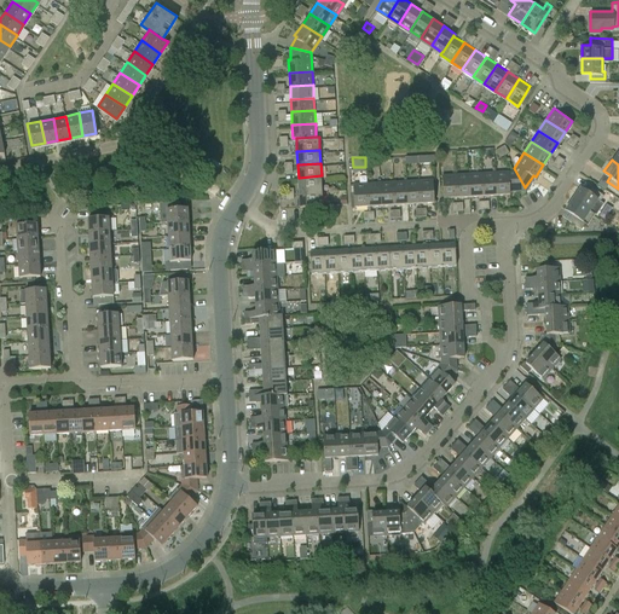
[(510,189),(525,187),(514,168),(495,169),(496,192),(510,191),(510,189)]
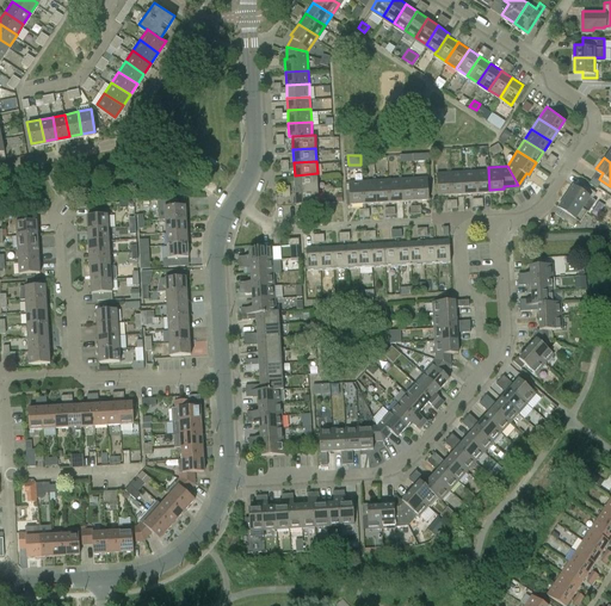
[(464,191),(477,190),(475,167),(463,168),(464,191)]
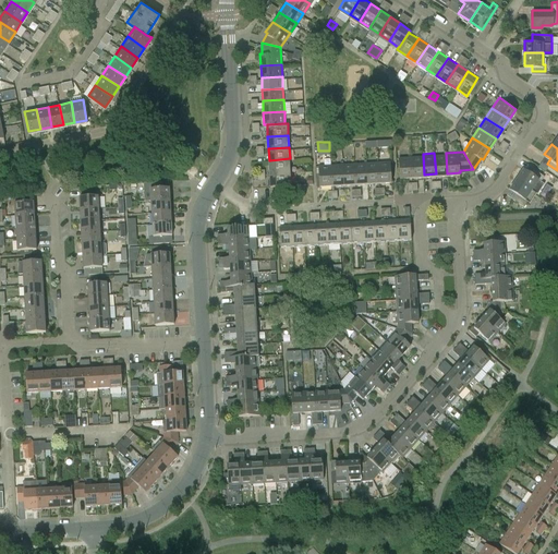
[(446,153),(434,153),(436,173),(447,173),(446,153)]
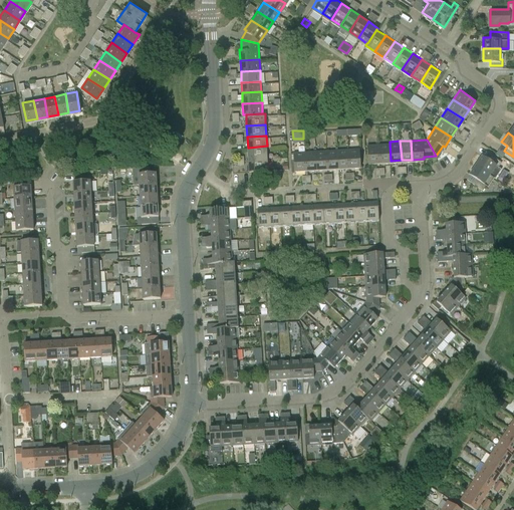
[(390,142),(378,143),(379,162),(391,161),(390,142)]
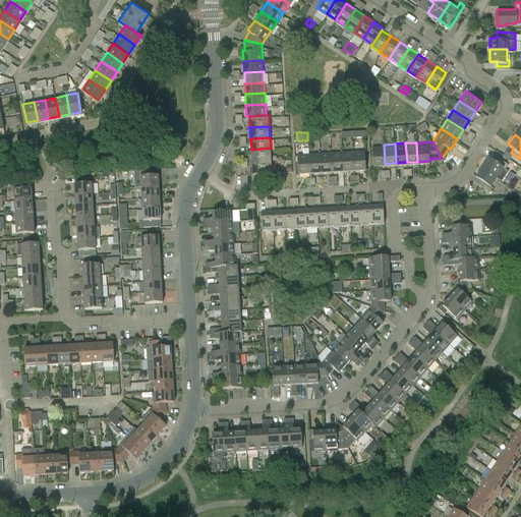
[(373,164),(385,164),(384,145),(372,145),(373,164)]
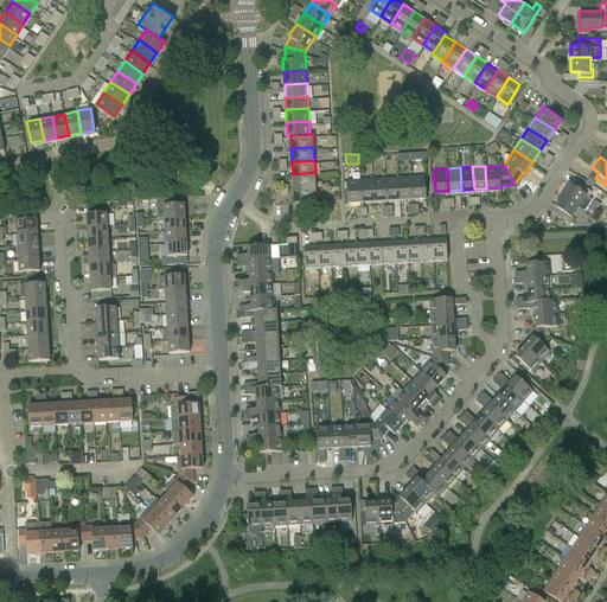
[(293,174),(293,186),(315,185),(315,172),(293,174)]
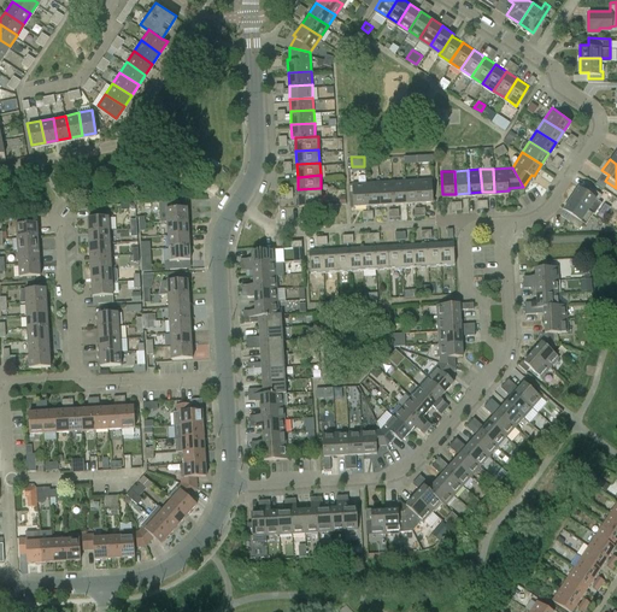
[(418,177),(419,200),(433,199),(432,176),(418,177)]
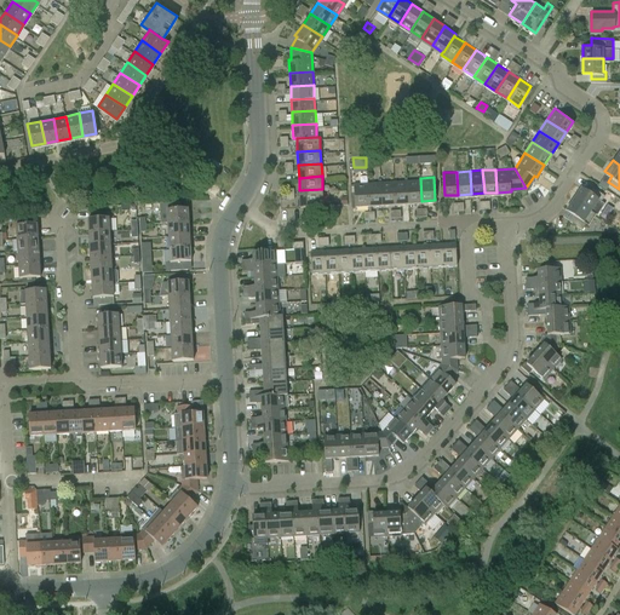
[(395,202),(408,201),(407,178),(394,179),(395,202)]
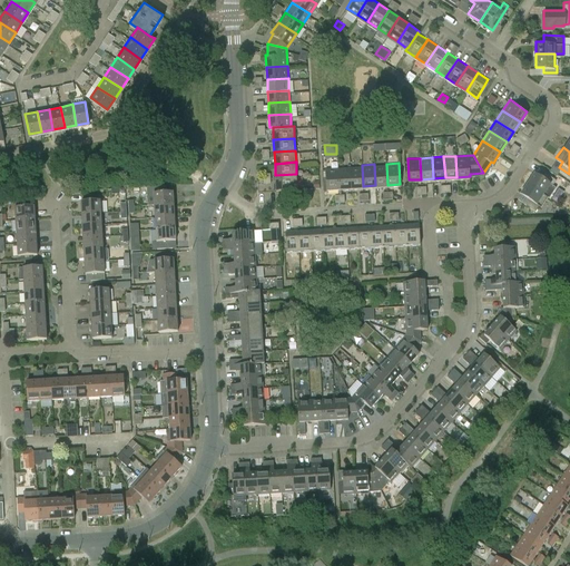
[(375,185),(387,185),(386,164),(374,164),(375,185)]
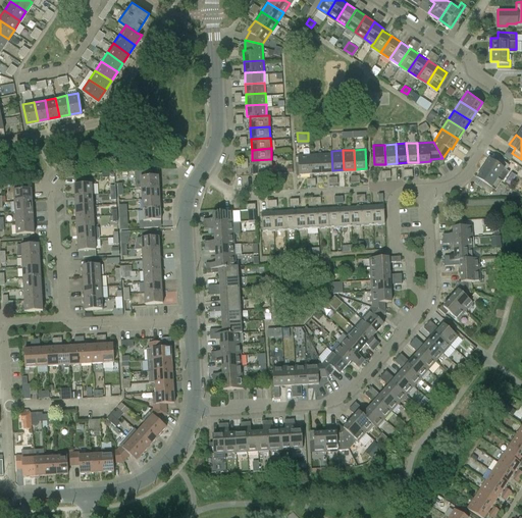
[(311,171),(321,171),(320,151),(309,152),(311,171)]
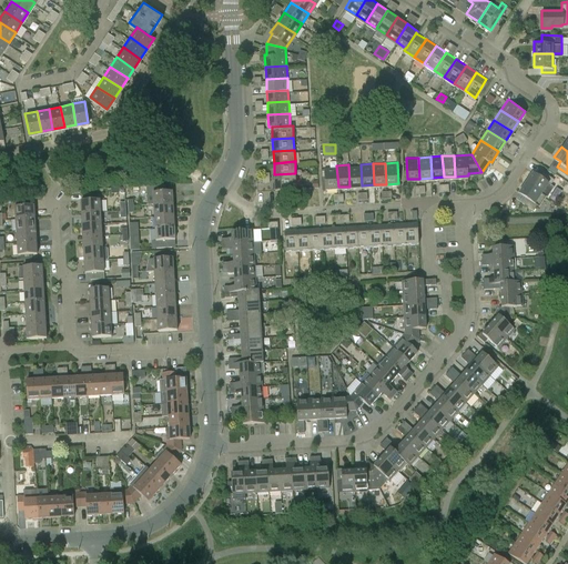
[(348,164),(350,187),(362,185),(361,164),(348,164)]
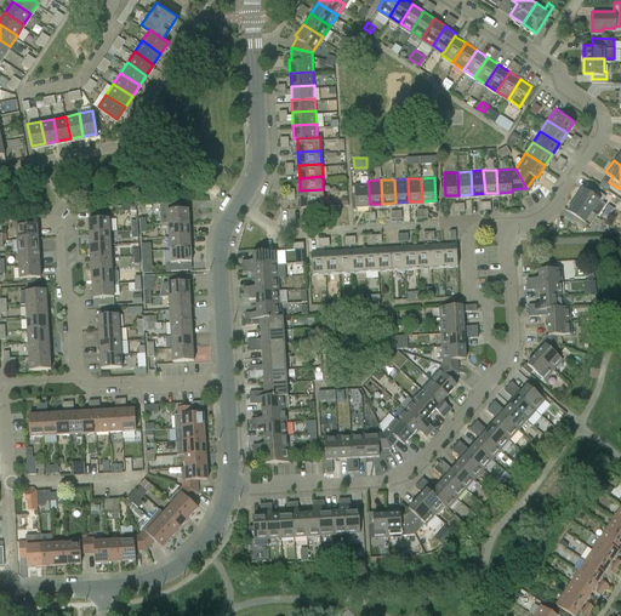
[(370,204),(368,181),(354,182),(355,205),(370,204)]
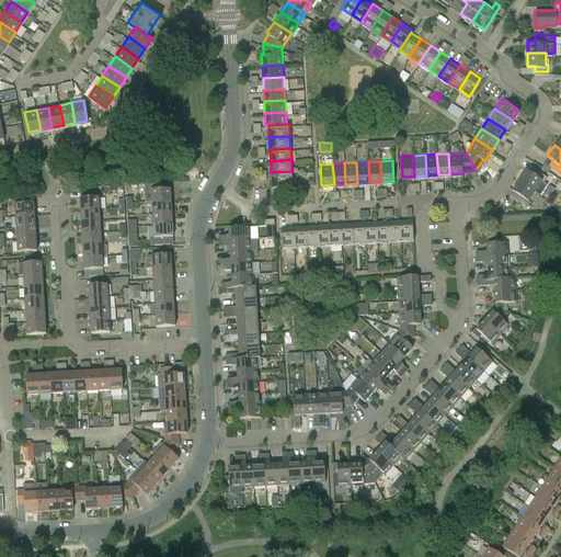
[(526,168),(519,178),(539,191),(540,192),(547,182),(544,180),(547,174),(536,167),(533,172),(526,168)]
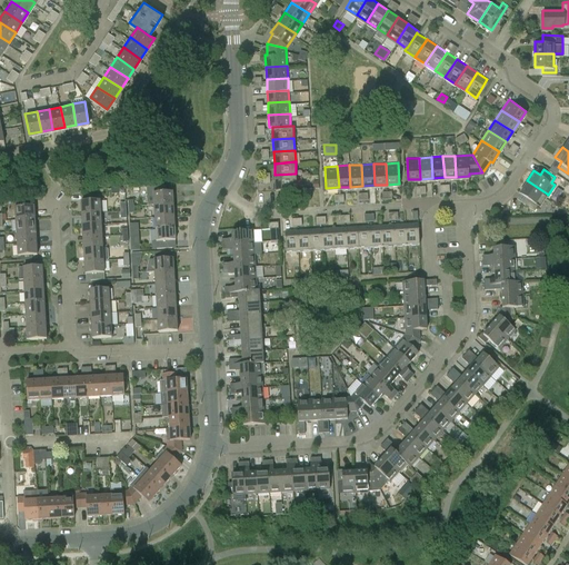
[(297,186),(296,174),(275,175),(276,188),(297,186)]
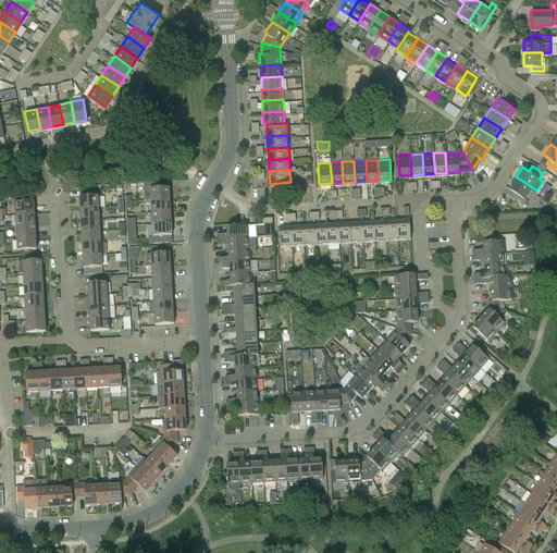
[(529,199),(535,189),(516,176),(509,186),(515,191),(511,196),(523,204),(527,198),(529,199)]
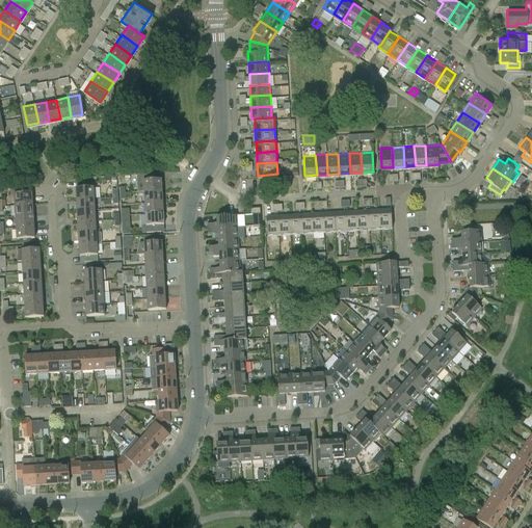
[(143,188),(162,187),(161,176),(155,177),(155,170),(137,172),(138,189),(143,188)]
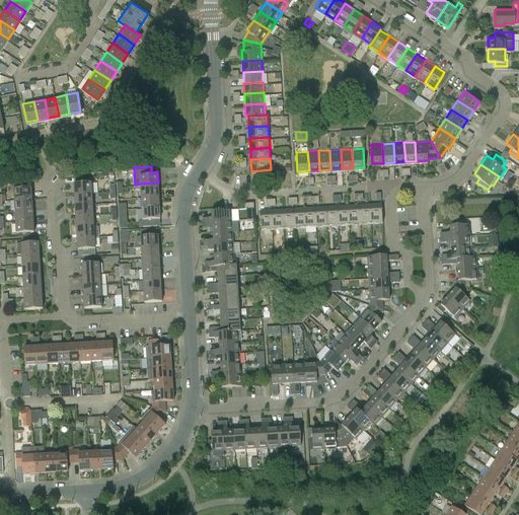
[(73,180),(74,192),(91,191),(91,179),(73,180)]
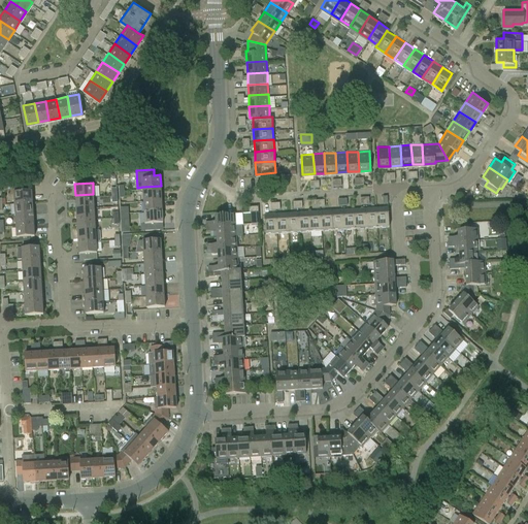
[(161,197),(161,186),(142,187),(143,198),(161,197)]
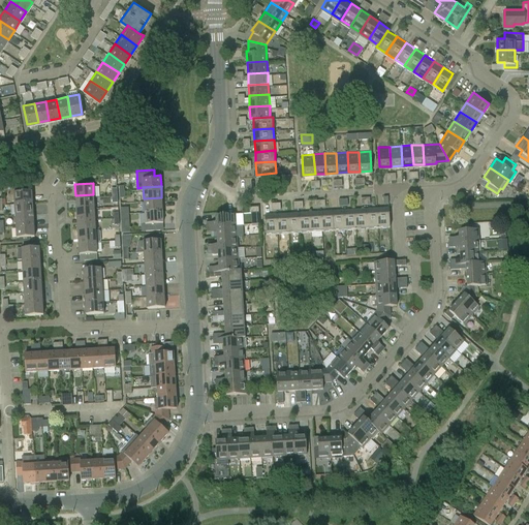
[(14,201),(32,199),(31,188),(13,189),(14,201)]
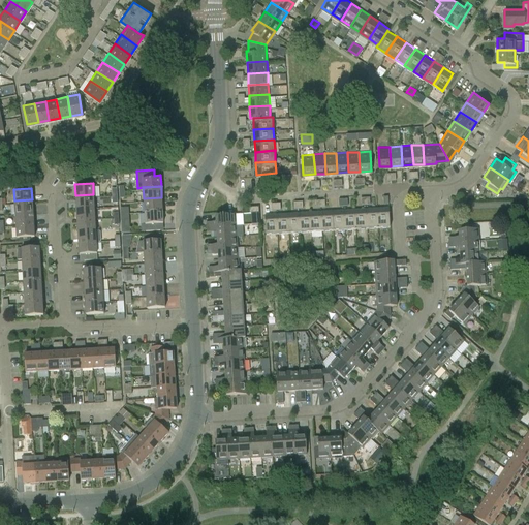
[(93,194),(75,195),(76,207),(94,206),(93,194)]
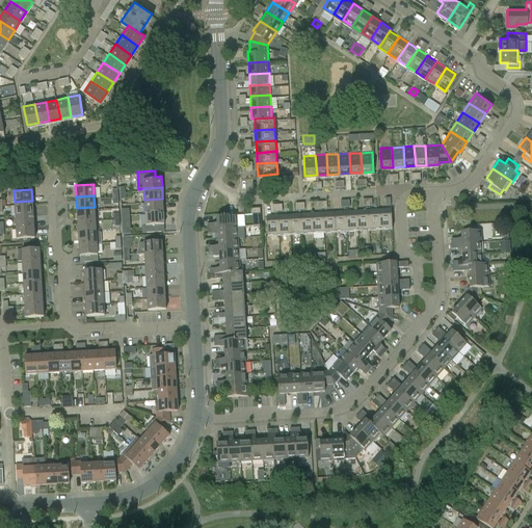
[(163,210),(162,199),(144,200),(145,211),(163,210)]
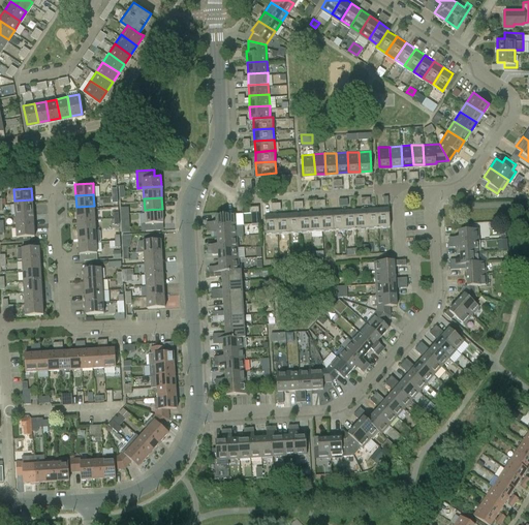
[(33,211),(32,199),(14,201),(16,212),(33,211)]
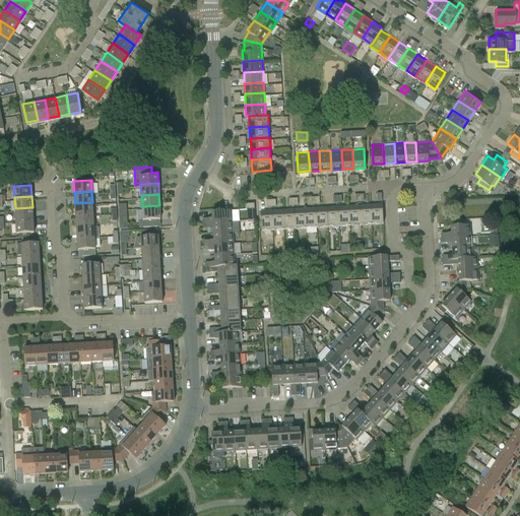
[(371,202),(372,221),(383,220),(382,201),(371,202)]
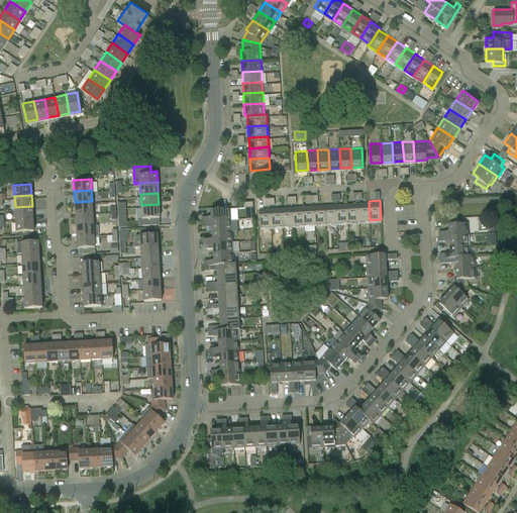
[(75,202),(75,213),(93,212),(92,201),(75,202)]
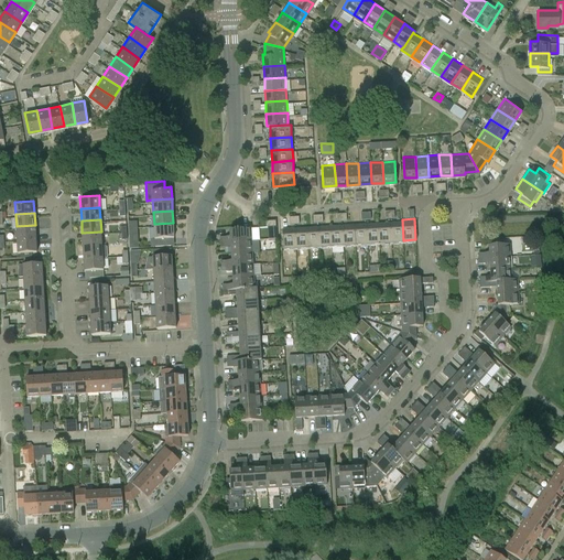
[(378,221),(379,241),(391,241),(390,219),(378,221)]
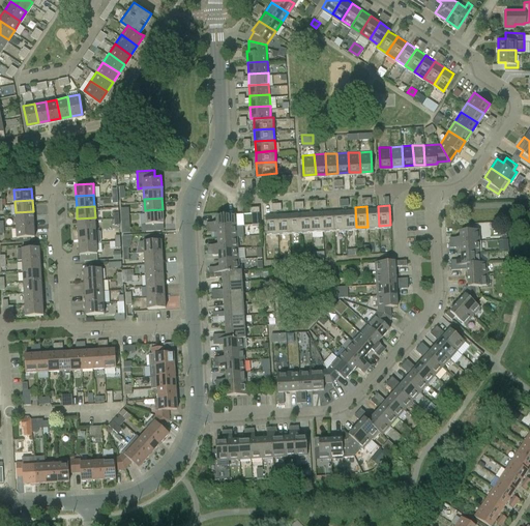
[(367,227),(379,226),(378,206),(366,206),(367,227)]
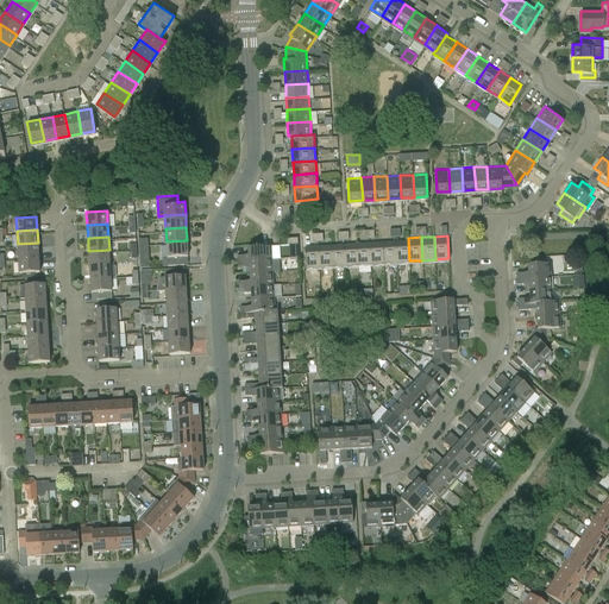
[(397,262),(409,260),(408,238),(395,239),(397,262)]
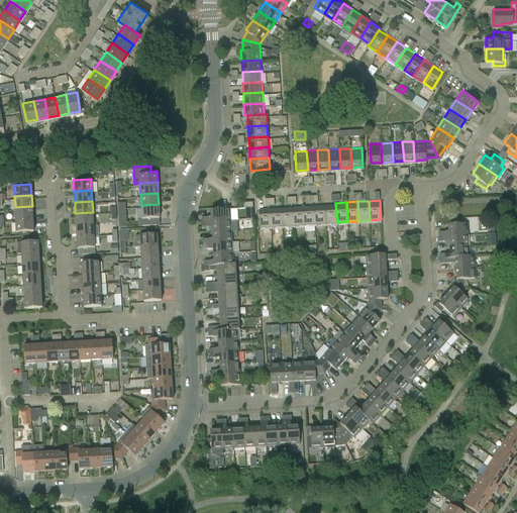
[(315,223),(326,223),(324,203),(314,204),(315,223)]
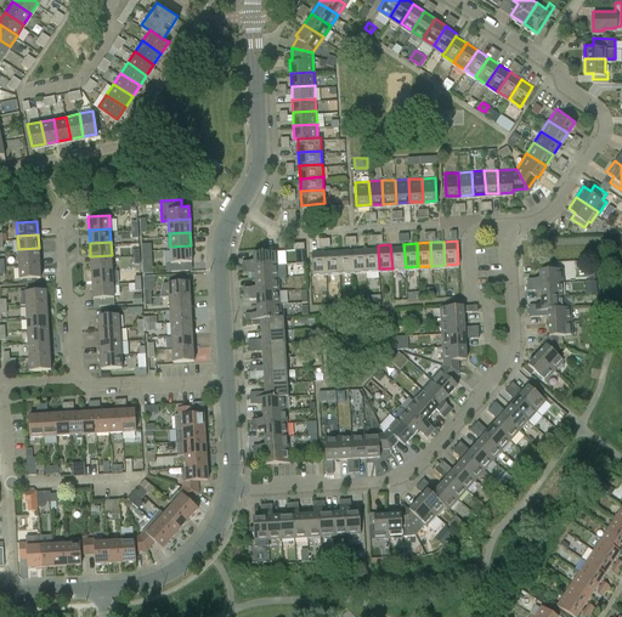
[(390,244),(393,269),(406,267),(403,244),(390,244)]
